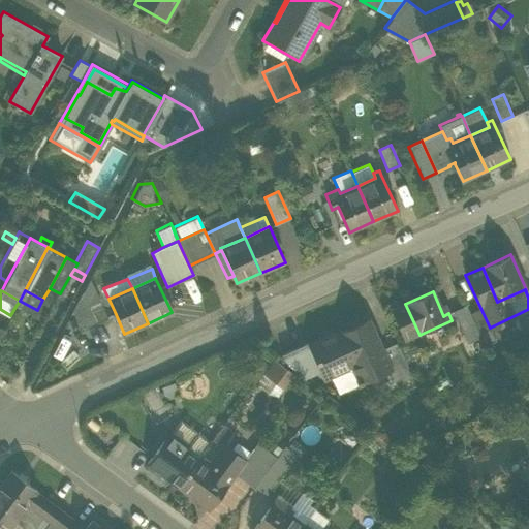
[(73,311),(83,331),(97,323),(86,299),(83,292),(73,311)]
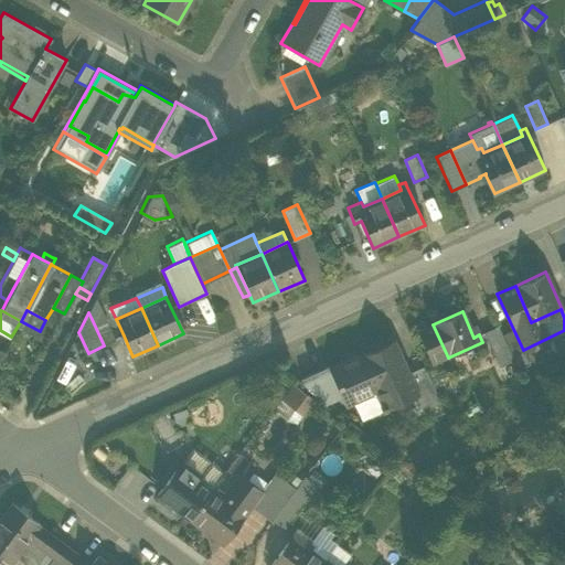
[(92,319),(104,345),(114,340),(102,313),(92,319)]
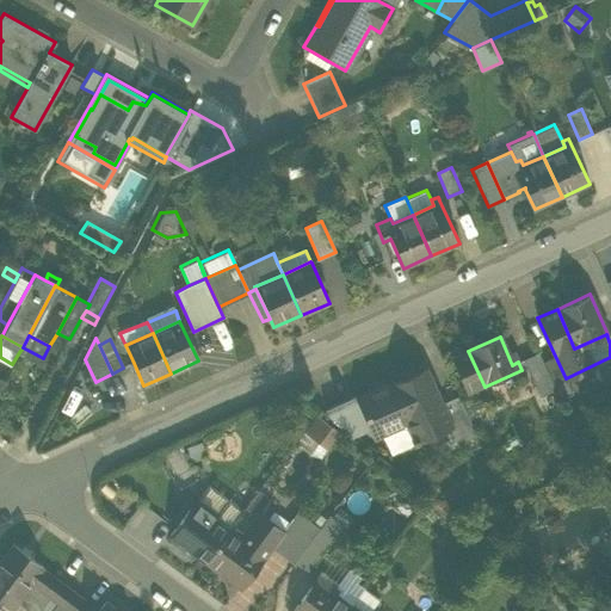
[(41,363),(43,358),(23,347),(19,352),(41,363)]
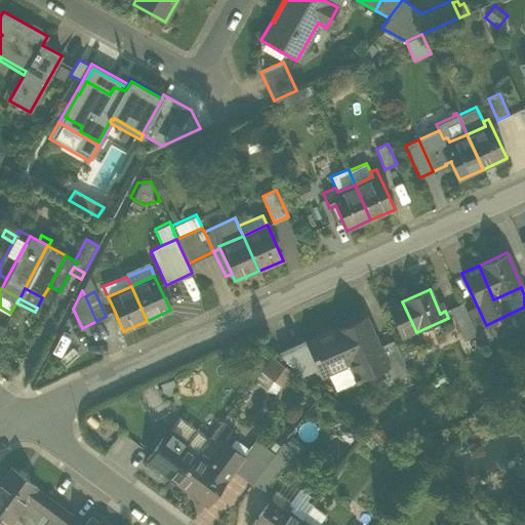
[(402,338),(416,332),(402,301),(388,308),(402,338)]
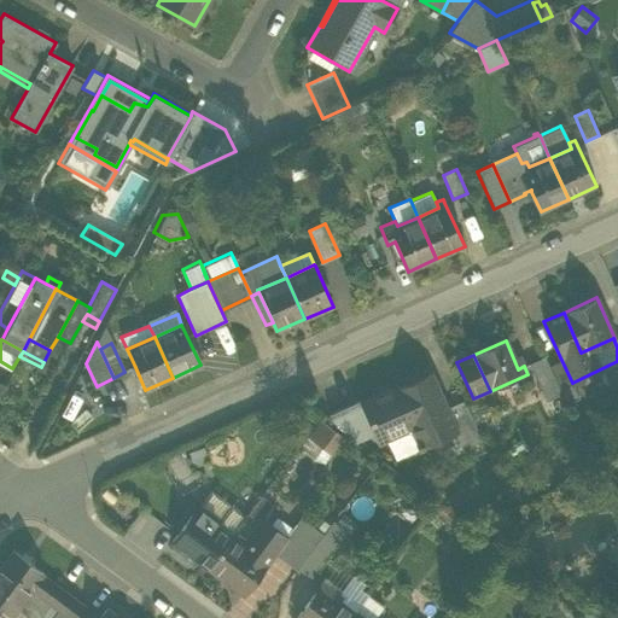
[(531,363),(542,389),(555,383),(544,357),(531,363)]
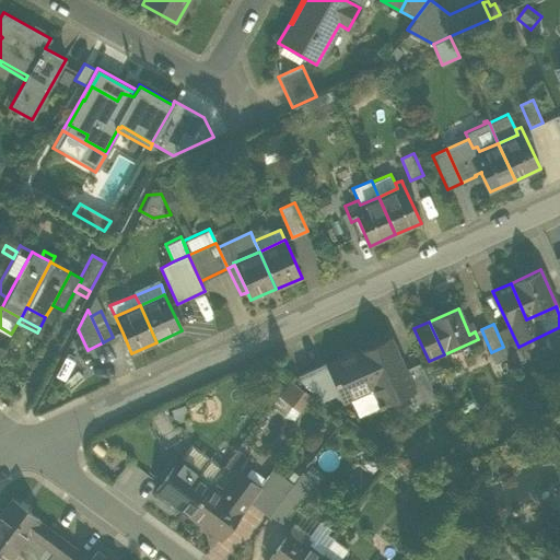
[(497,331),(513,365),(524,361),(517,347),(518,347),(509,326),(497,331)]
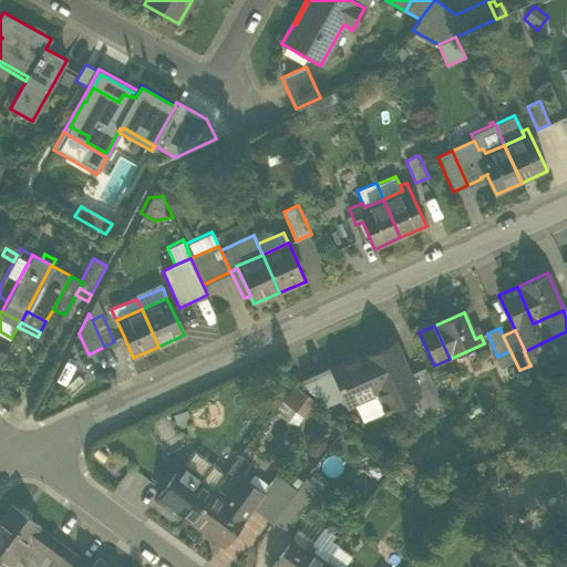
[(375,391),(377,391),(408,377),(409,377),(409,375),(393,342),(389,344),(388,340),(373,347),(374,351),(360,357),(360,358),(375,391)]
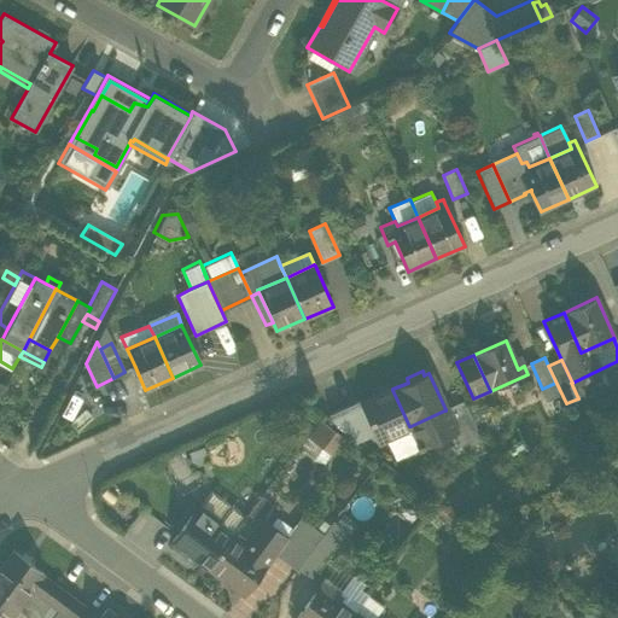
[(398,454),(415,445),(419,444),(410,426),(409,426),(392,390),(362,404),(359,406),(368,424),(372,421),(378,432),(382,438),(385,437),(398,454)]
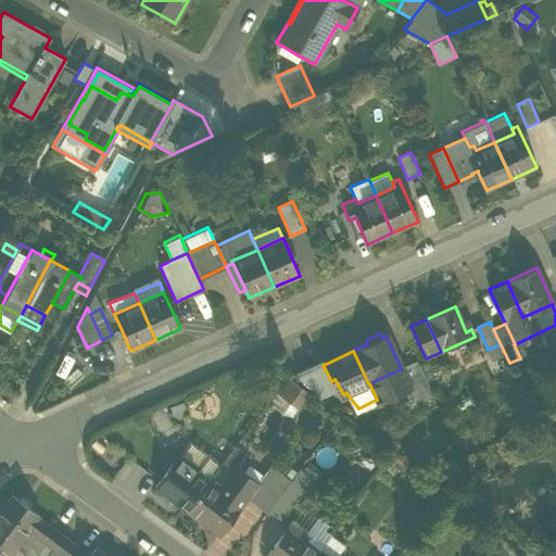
[(298,378),(323,395),(340,389),(335,379),(331,381),(323,365),(326,364),(324,359),(295,371),(298,378)]
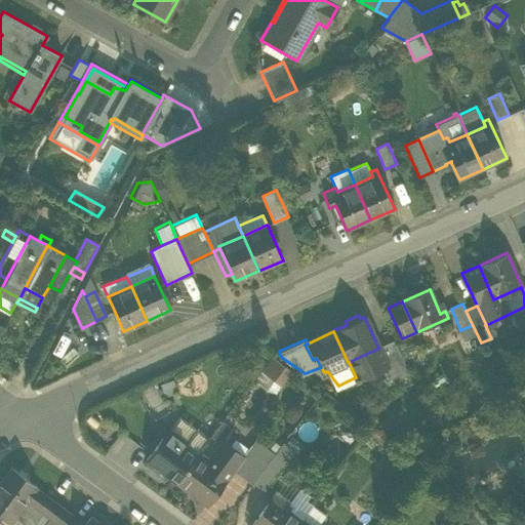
[(385,364),(393,381),(408,374),(393,340),(378,348),(378,349),(377,349),(385,364)]
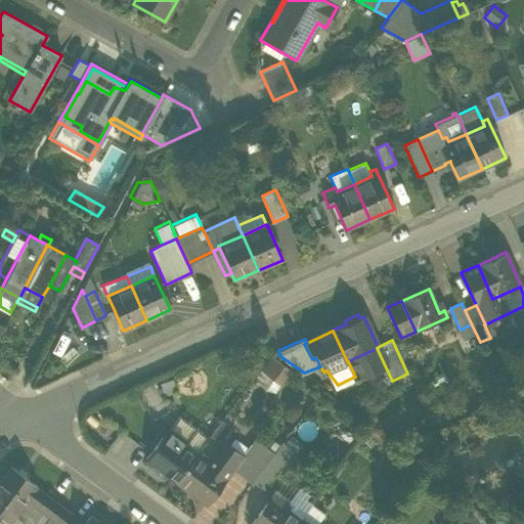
[(384,363),(377,348),(348,361),(355,377),(352,378),(354,381),(358,379),(357,376),(384,363)]
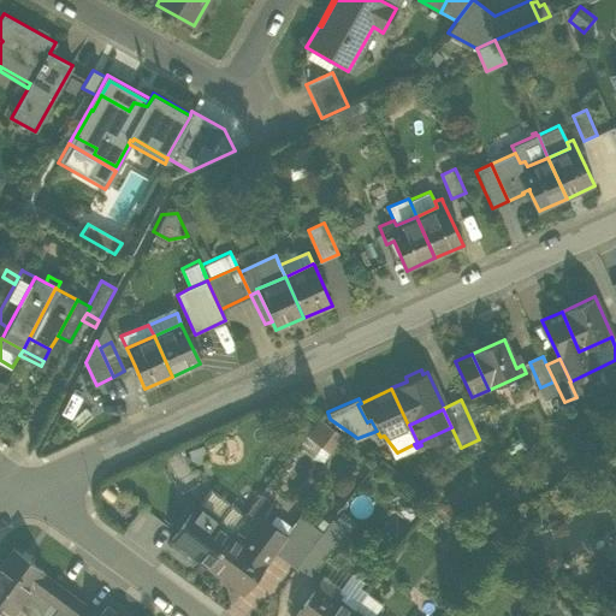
[(314,416),(302,434),(327,451),(339,433),(314,416)]
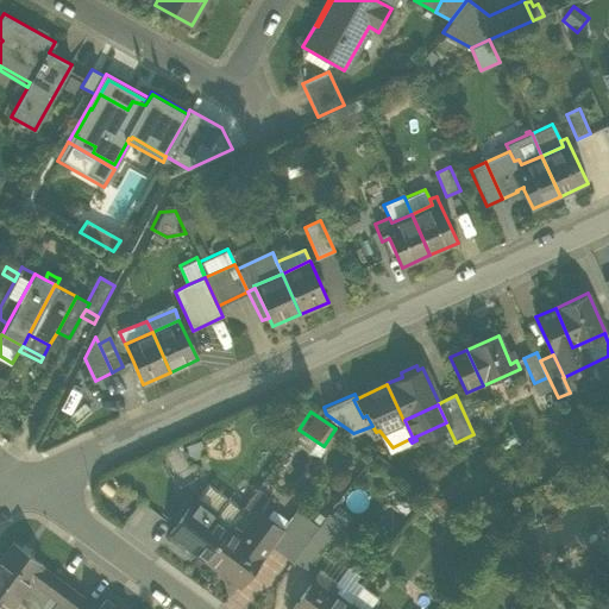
[(170,534),(205,560),(227,529),(213,518),(215,514),(196,500),(170,534)]
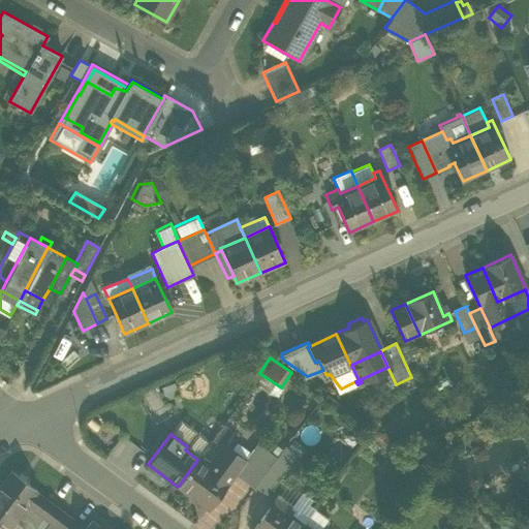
[(225,444),(222,447),(243,463),(245,459),(225,444)]
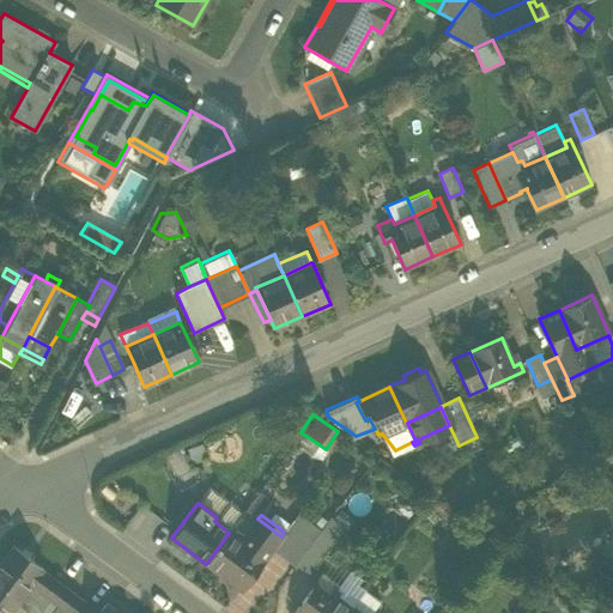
[(244,538),(247,540),(267,554),(272,548),(281,536),(258,519),(244,538)]
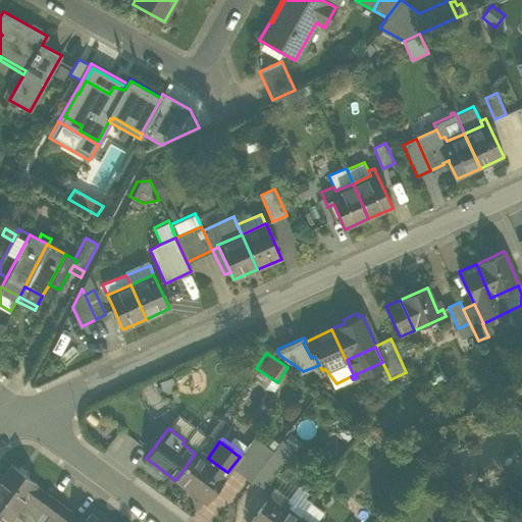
[(231,467),(250,482),(266,461),(247,447),(242,453),(240,457),(231,467)]
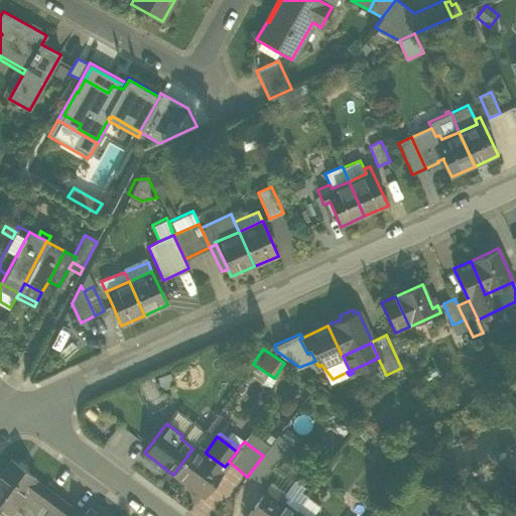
[(206,458),(192,448),(173,475),(203,496),(225,467),(208,455),(206,458)]
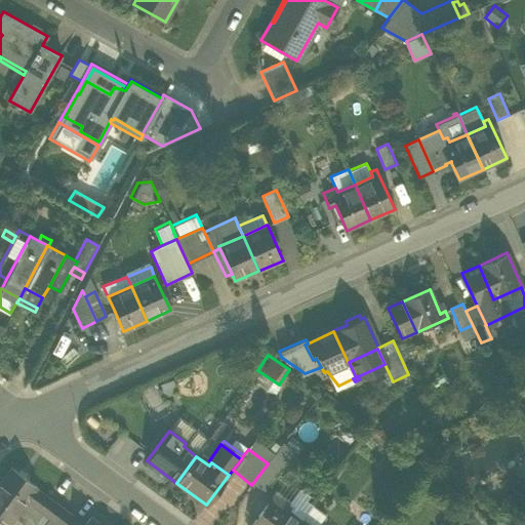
[(279,472),(268,463),(251,485),(264,493),(279,472)]
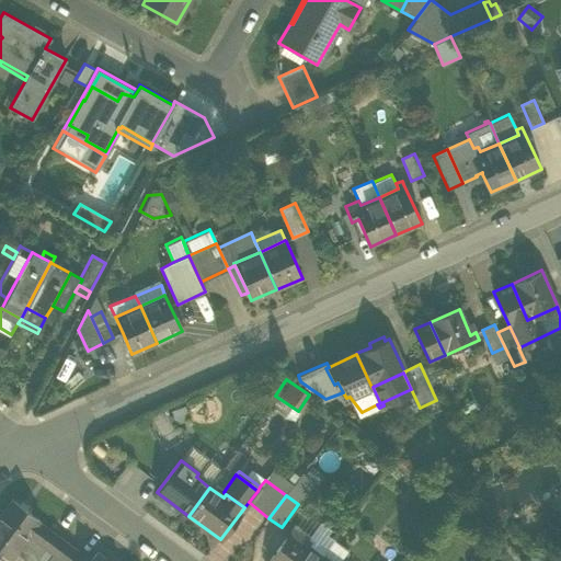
[(0,515),(0,535),(18,549),(27,536),(38,522),(39,519),(12,500),(0,515)]
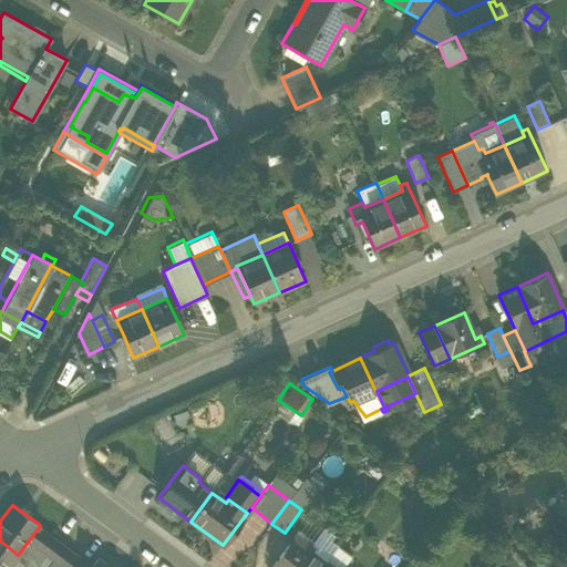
[(28,542),(49,557),(60,543),(39,527),(28,542)]
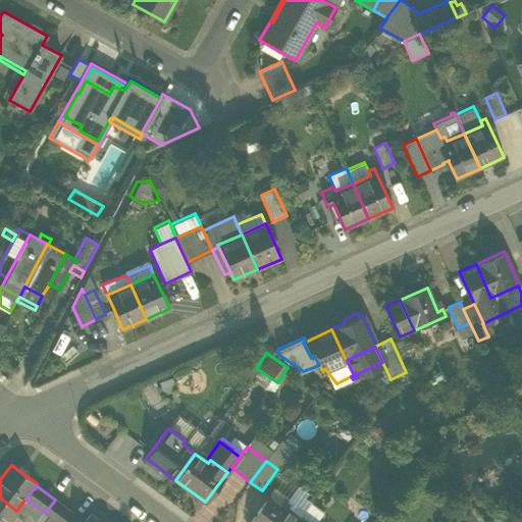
[(250,521),(296,521),(300,518),(286,509),(289,505),(272,492),(250,521)]
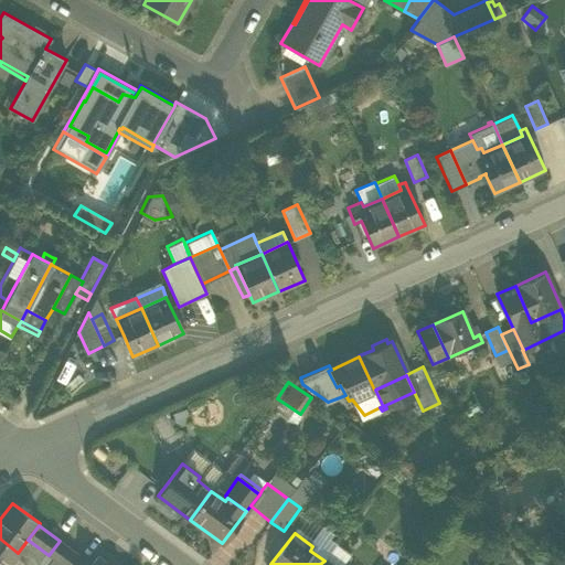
[(0,564),(9,564),(18,553),(0,539),(0,564)]
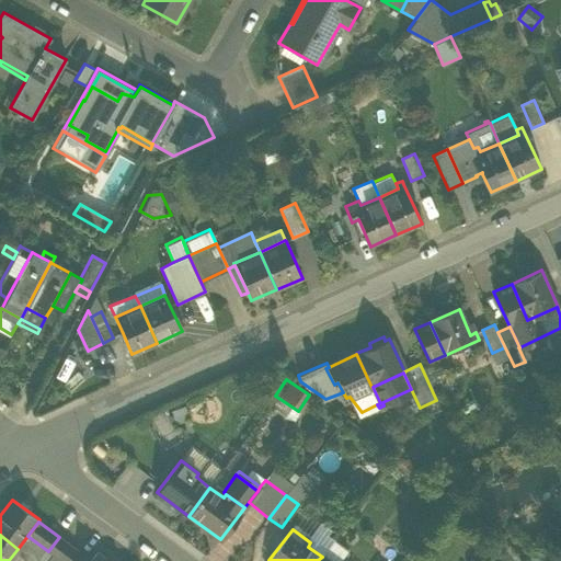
[(41,560),(48,551),(27,536),(18,549),(34,560),(41,560)]
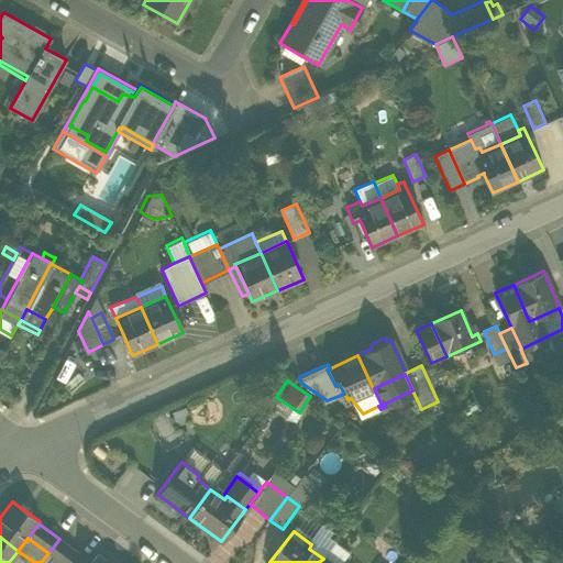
[(59,539),(48,553),(53,555),(57,559),(67,545),(59,539)]
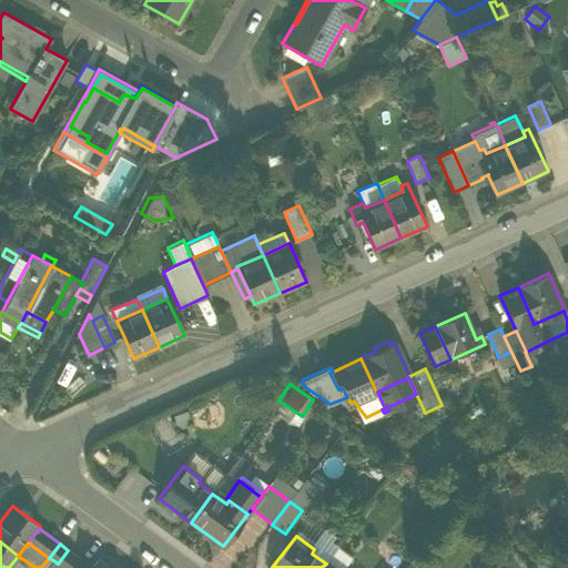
[(61,567),(91,567),(92,567),(68,550),(58,564),(58,565),(61,567)]
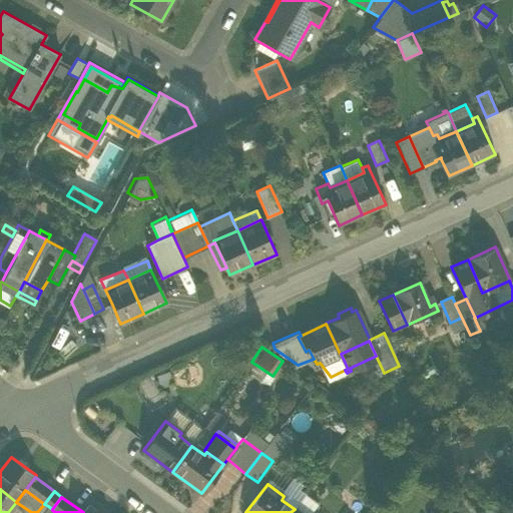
[(31,512),(16,502),(8,512),(31,512)]
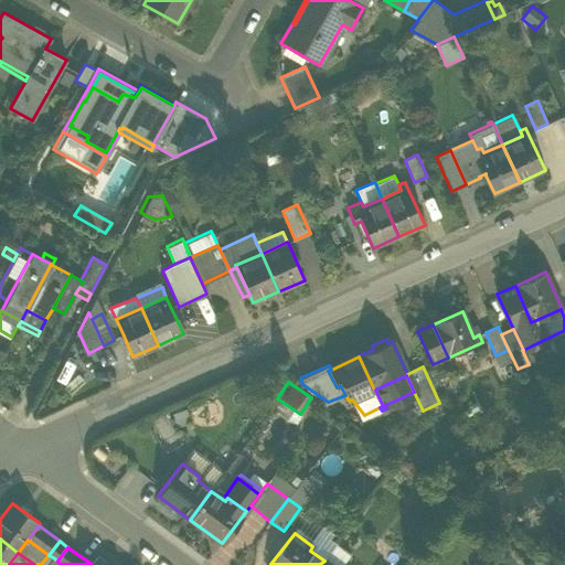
[(46,564),(53,557),(49,555),(41,564),(46,564)]
